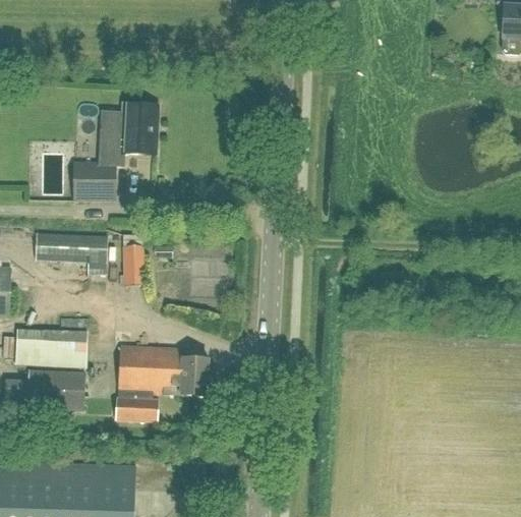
[(501,37),(502,37),(502,49),(505,53),(517,54),(520,50),(520,49),(520,2),(503,2),(501,37)]
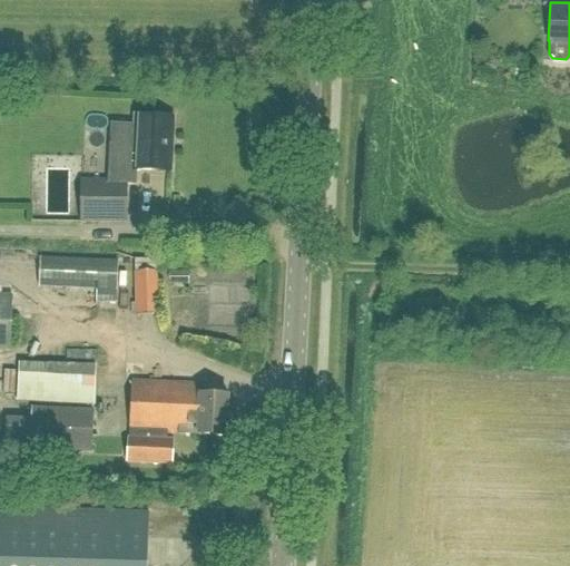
[(169,168),(173,115),(135,113),(134,123),(110,122),(110,123),(112,123),(109,177),(126,177),(126,178),(133,179),(134,166),(169,168)]
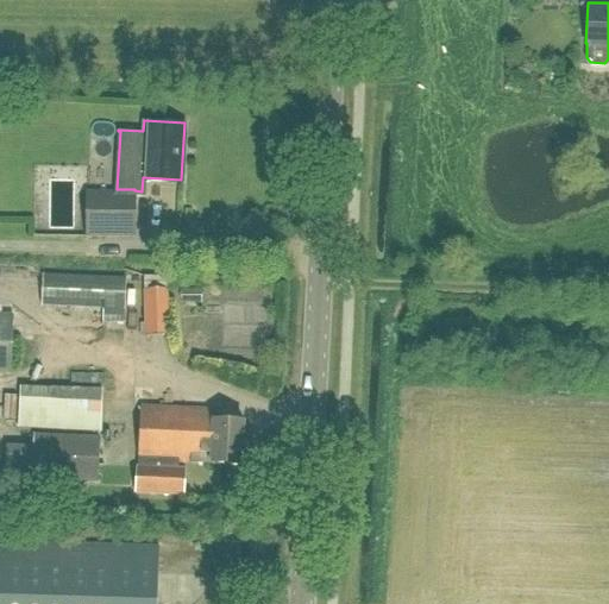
[(76,226),(77,186),(54,186),(52,226),(76,226)]
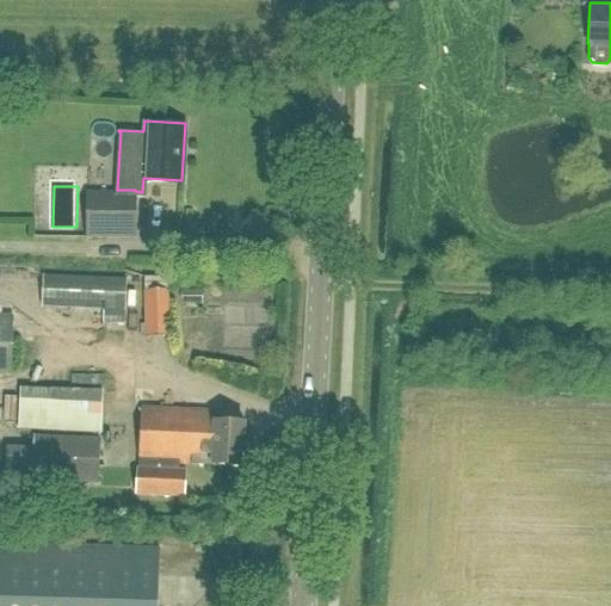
[(135,190),(117,190),(87,190),(87,234),(134,234),(135,191),(135,190)]
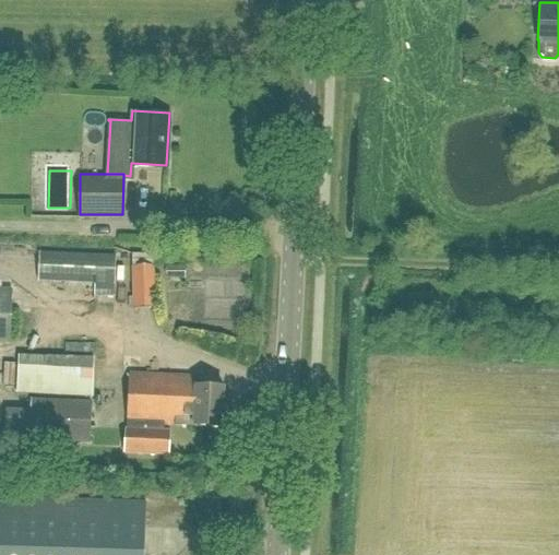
[(36,279),(93,281),(93,293),(114,294),(114,251),(37,248),(36,279)]
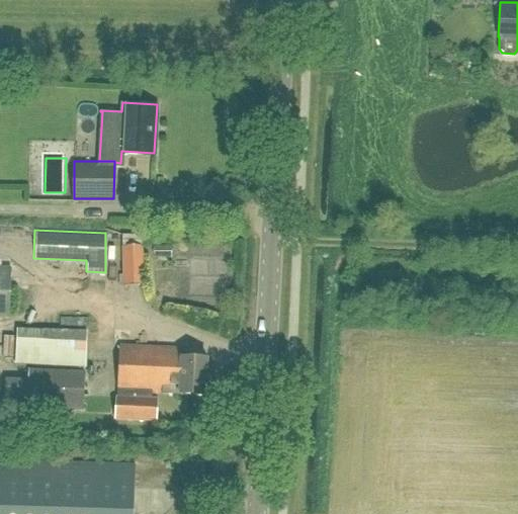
[(122,283),(144,282),(143,243),(121,244),(122,283)]
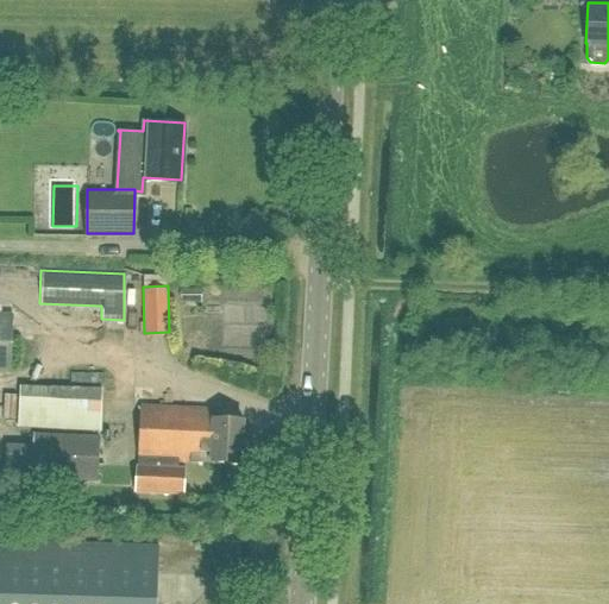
[(201,299),(201,287),(181,285),(180,299),(201,299)]
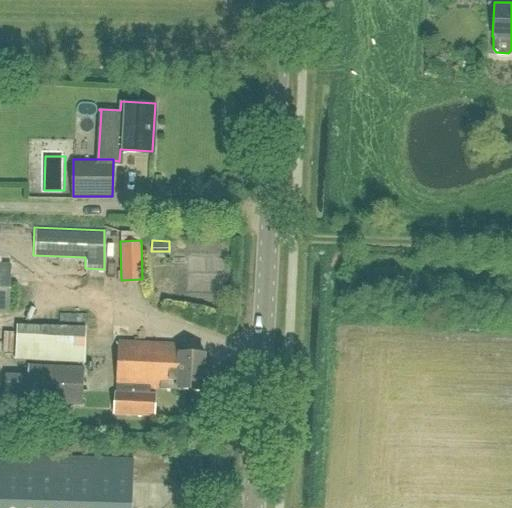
[(0,309),(8,310),(10,262),(0,261),(0,309)]
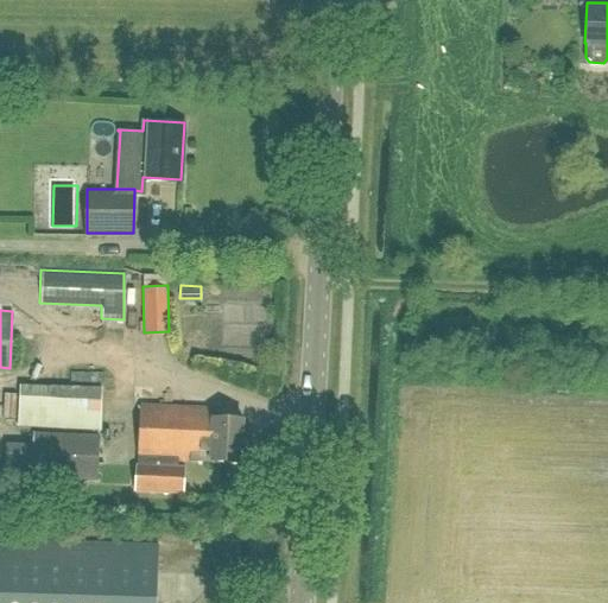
[(17,423),(65,426),(101,427),(102,385),(83,383),(82,385),(68,385),(19,382),(17,423)]
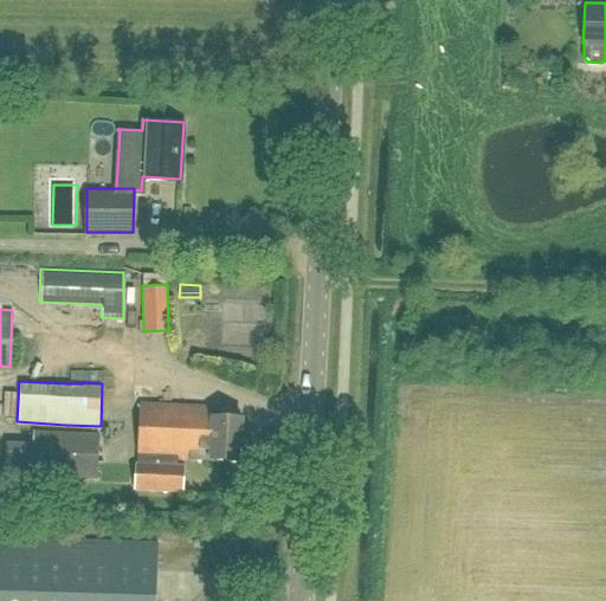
[(184,464),(176,464),(176,457),(210,458),(208,459),(239,460),(240,417),(213,415),(213,404),(139,401),(137,454),(136,454),(135,472),(135,488),(182,490),(184,464)]
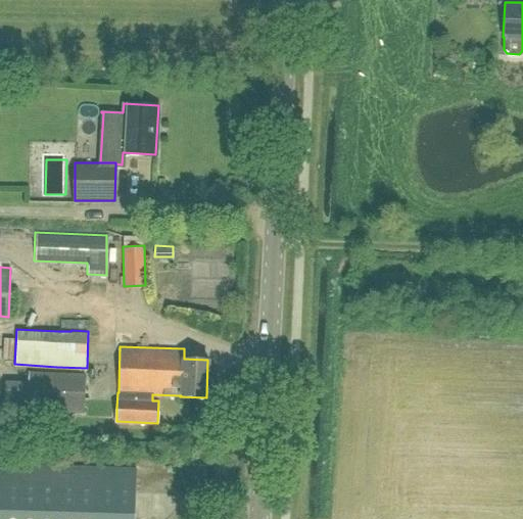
[(29,369),(28,379),(4,378),(3,410),(27,410),(83,412),(84,371),(29,369)]
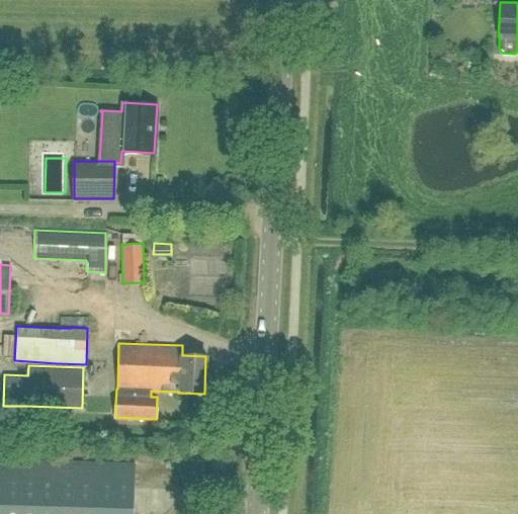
[(0,513),(133,513),(135,462),(0,458),(0,513)]
